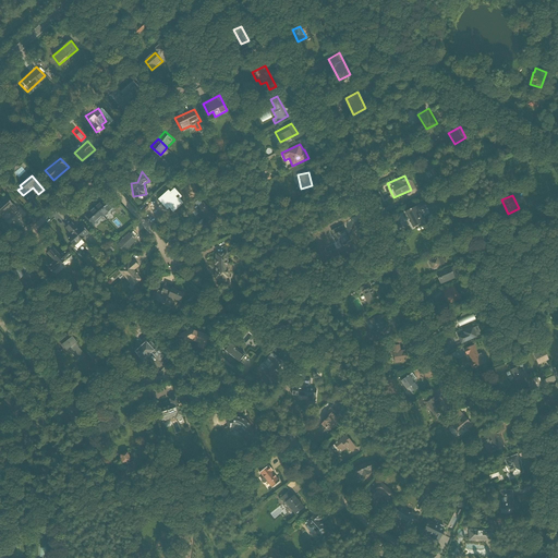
[(13,215),(19,210),(8,197),(0,203),(0,216),(8,209),(13,215)]
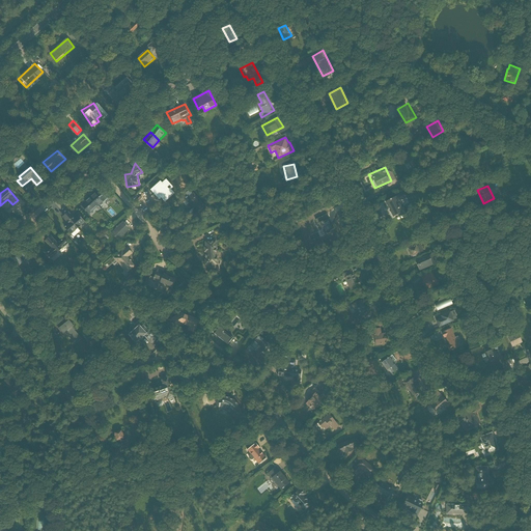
[(98,205),(107,197),(101,189),(91,197),(98,205)]
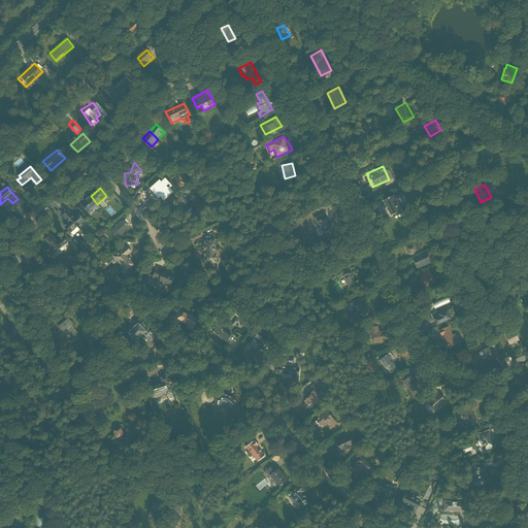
[(195,215),(205,205),(193,191),(183,200),(195,215)]
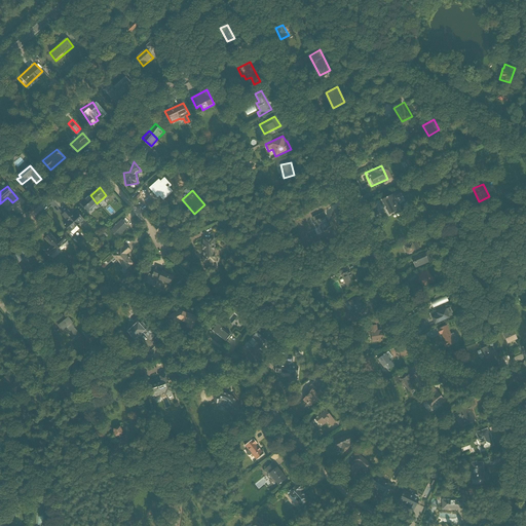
[(404,195),(401,190),(382,199),(390,215),(401,210),(396,199),(404,195)]
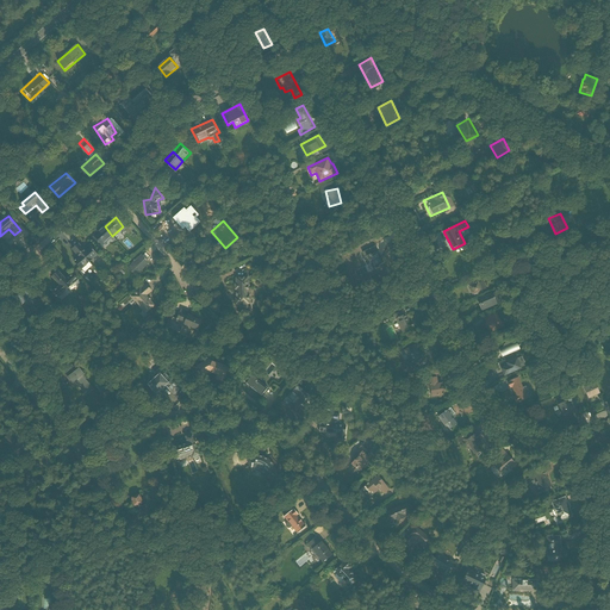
[(112,236),(105,226),(94,235),(101,244),(112,236)]
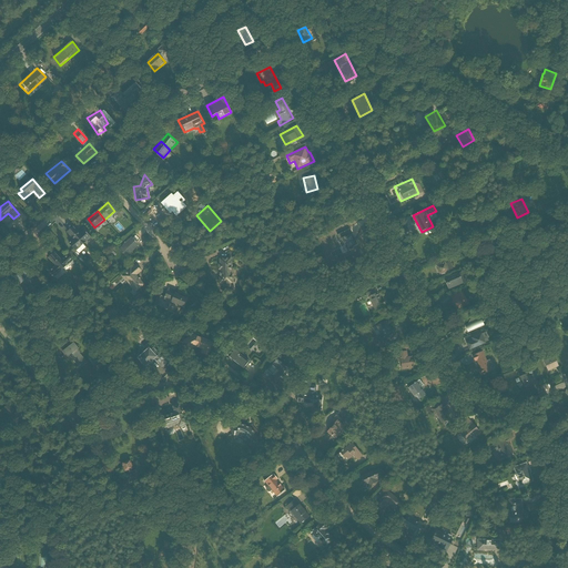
[(84,243),(91,237),(84,230),(81,232),(75,225),(71,229),(84,243)]
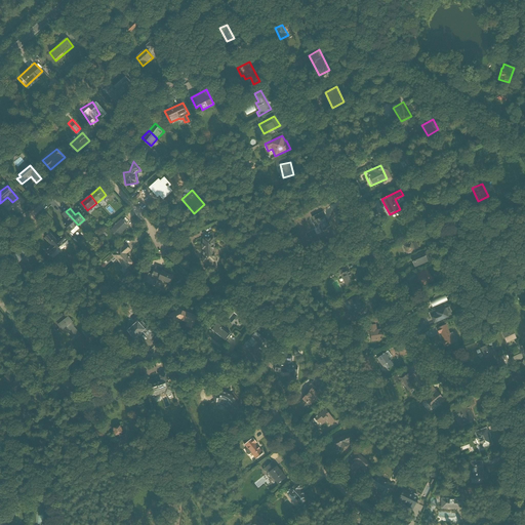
[(78,225),(66,211),(62,214),(68,220),(64,224),(70,232),(78,225)]
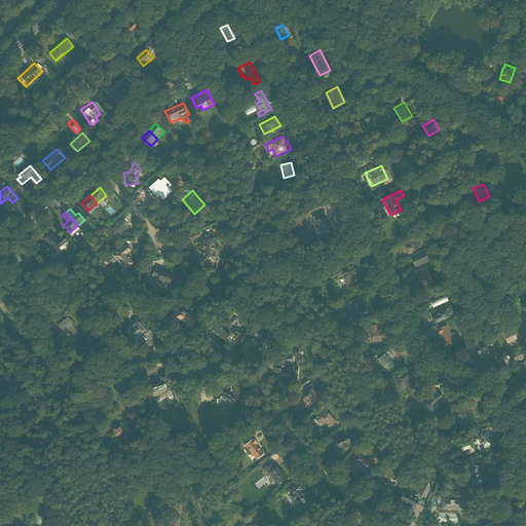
[(316,229),(329,225),(325,213),(312,218),(316,229)]
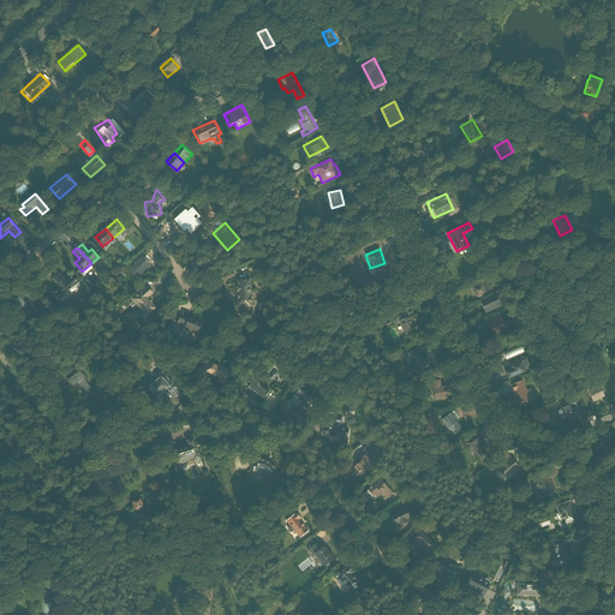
[(137,278),(153,264),(144,256),(130,268),(137,278)]
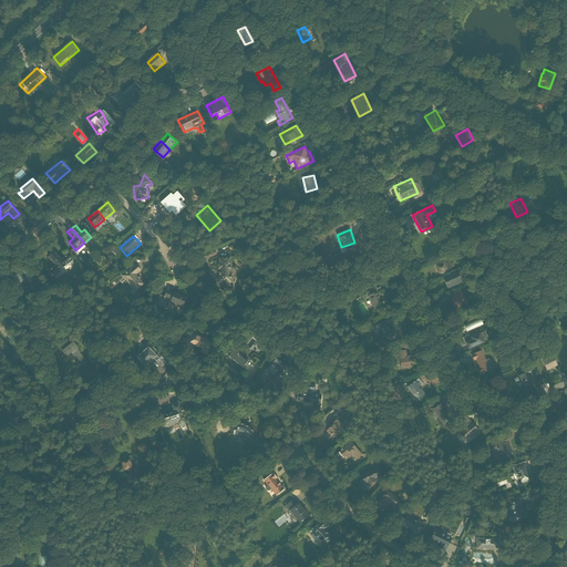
[(65,268),(74,260),(69,255),(63,259),(57,250),(53,254),(65,268)]
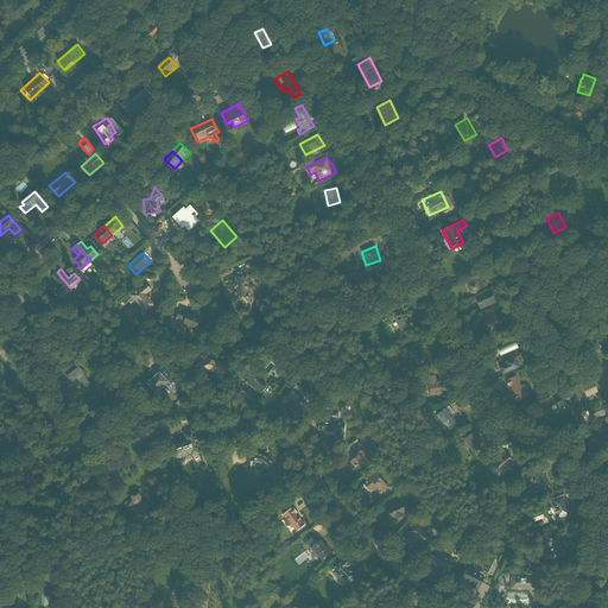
[(70,287),(57,272),(52,276),(59,284),(52,290),(58,297),(70,287)]
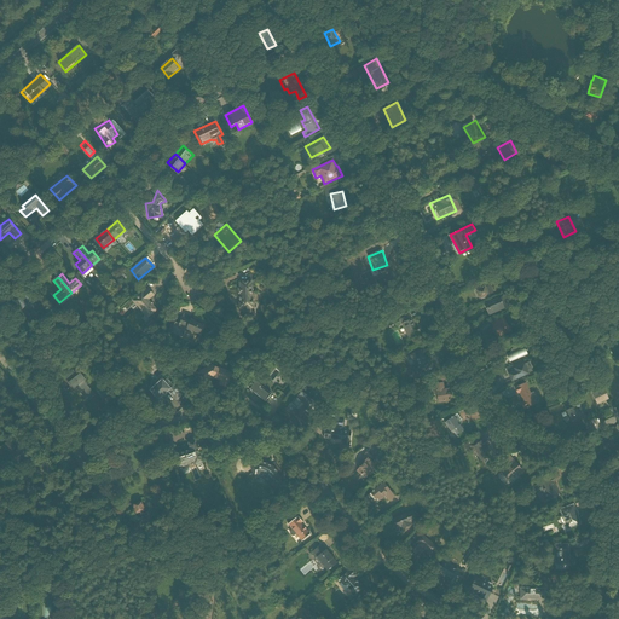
[(239,289),(238,289),(238,294),(241,293),(241,296),(239,296),(239,300),(241,300),(241,304),(239,304),(239,308),(241,307),(241,308),(243,308),(244,313),(252,313),(252,310),(254,308),(253,300),(254,300),(254,299),(254,298),(254,296),(253,295),(253,294),(253,283),(252,283),(252,282),(239,283),(239,289)]
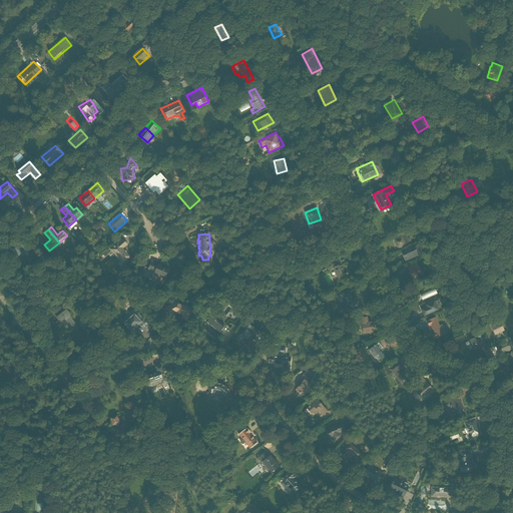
[(397,247),(409,242),(406,234),(394,239),(397,247)]
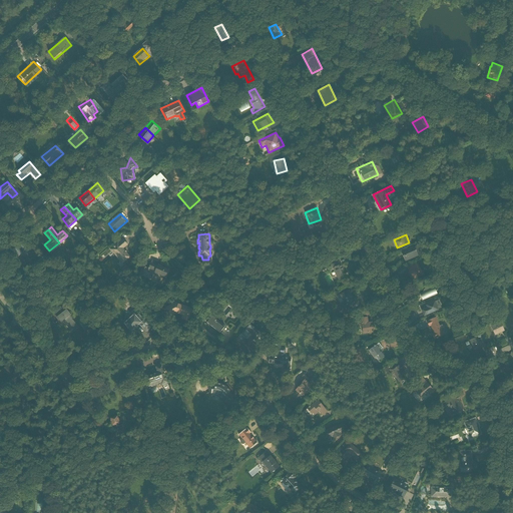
[(135,252),(122,237),(109,248),(122,264),(135,252)]
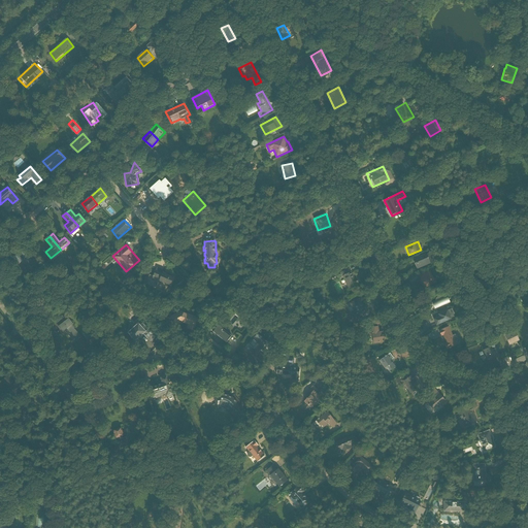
[(28,263),(32,259),(22,246),(11,256),(19,264),(25,259),(28,263)]
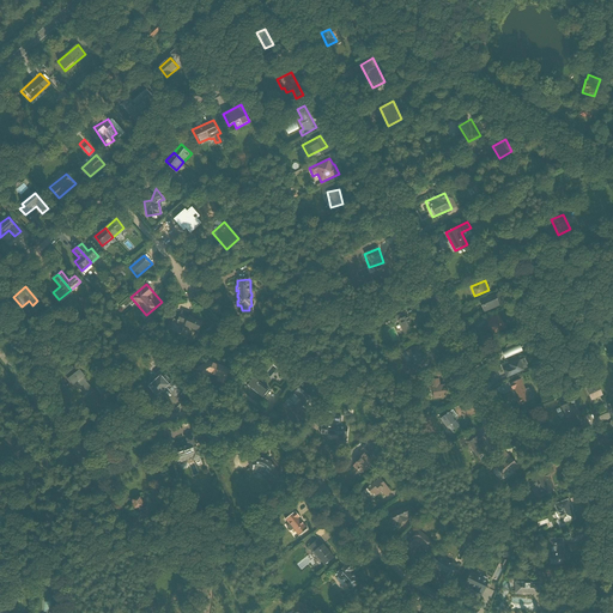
[(485,313),(501,307),(496,295),(480,301),(485,313)]
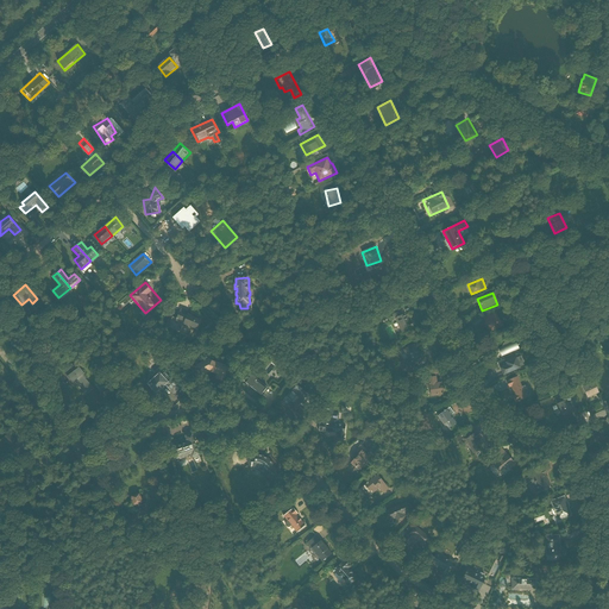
[(403,332),(414,327),(405,308),(394,314),(403,332)]
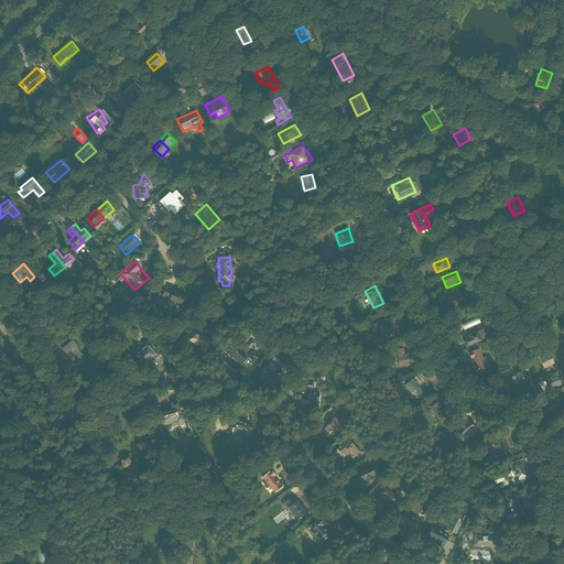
[(181,312),(186,296),(162,286),(155,302),(181,312)]
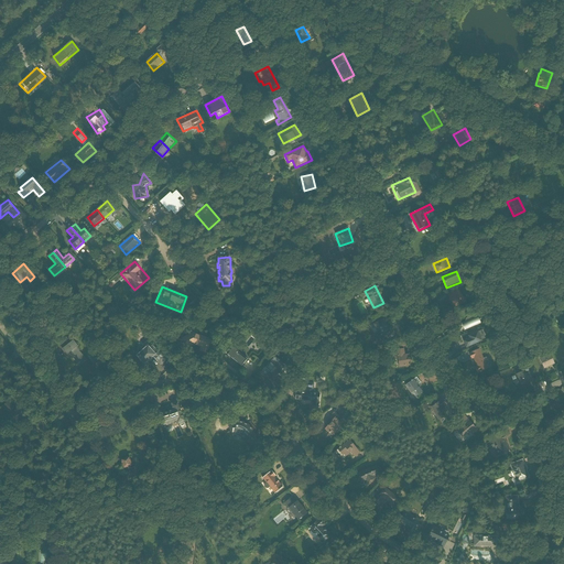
[(454,307),(466,303),(459,288),(448,293),(454,307)]
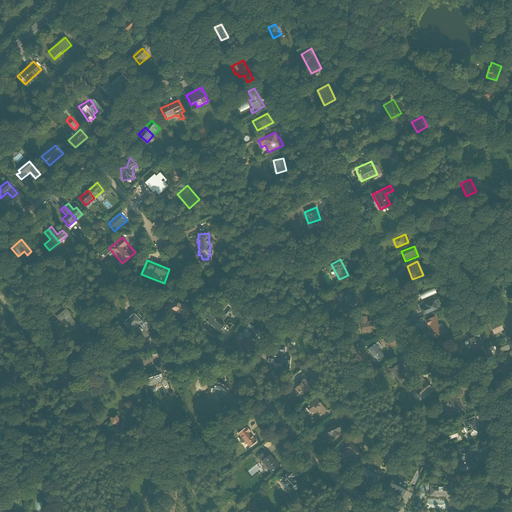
[(422,300),(438,294),(435,287),(419,293),(422,300)]
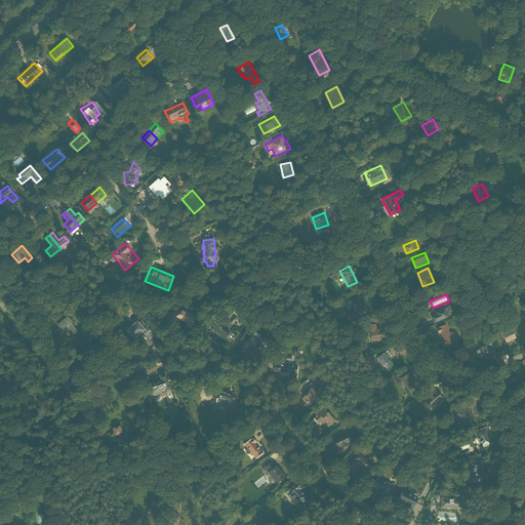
[(353,320),(369,312),(364,303),(361,304),(357,296),(345,303),(353,320)]
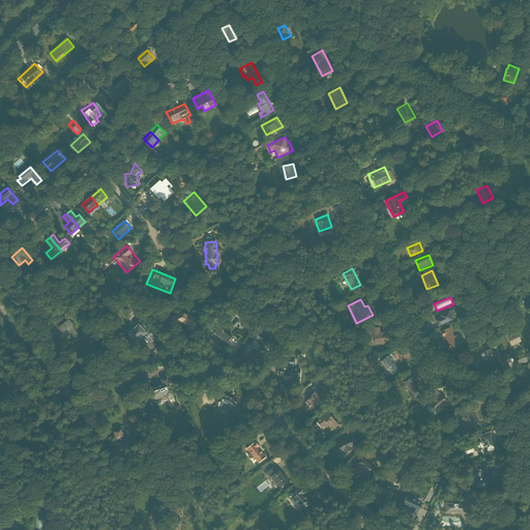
[(439,327),(453,320),(449,311),(440,315),(442,318),(436,320),(439,327)]
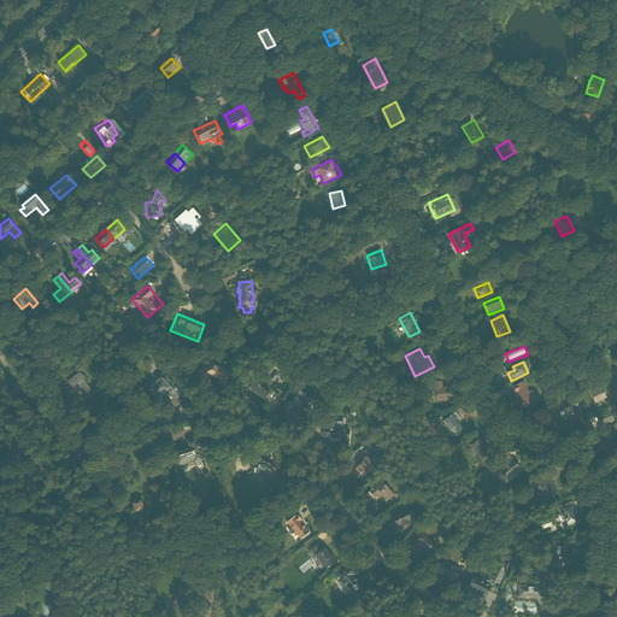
[(218,383),(227,387),(233,371),(210,363),(199,370),(203,380),(212,377),(219,380),(218,383)]
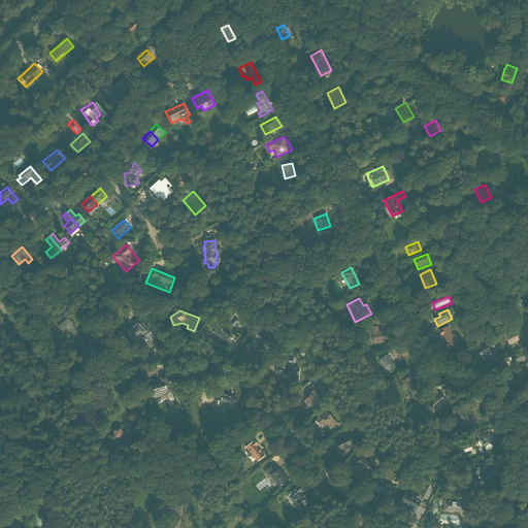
[(84,335),(69,318),(59,326),(72,344),(84,335)]
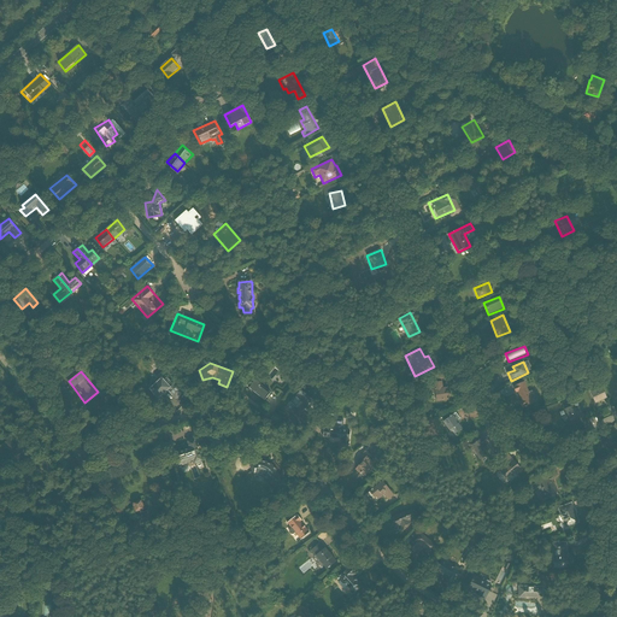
[(177,399),(183,393),(166,374),(150,391),(159,400),(168,391),(177,399)]
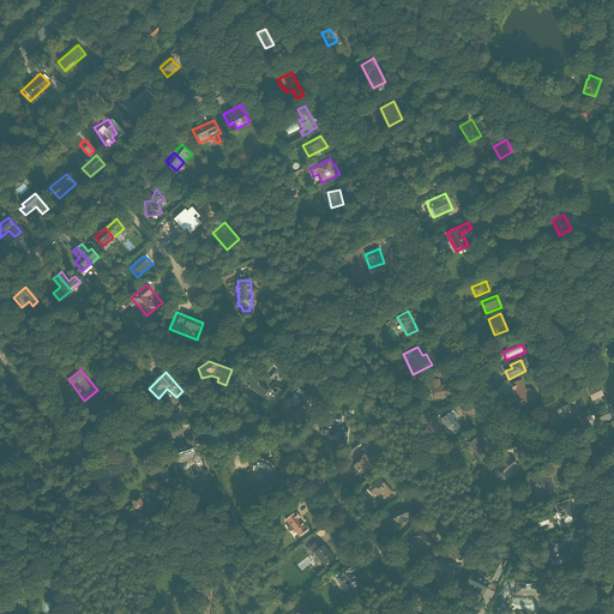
[(250,385),(264,398),(270,391),(254,379),(250,385)]
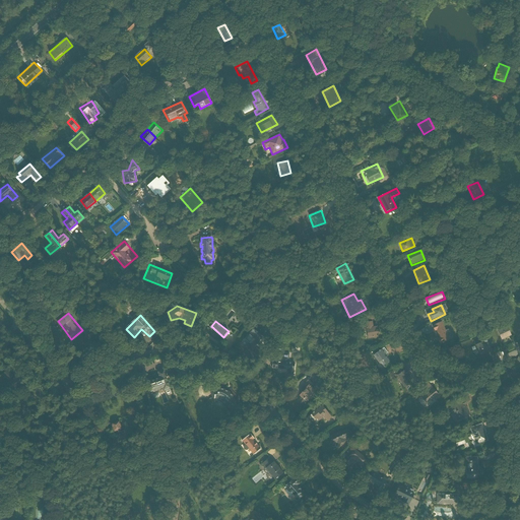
[(367,322),(368,338),(379,337),(378,326),(374,326),(374,321),(367,322)]
